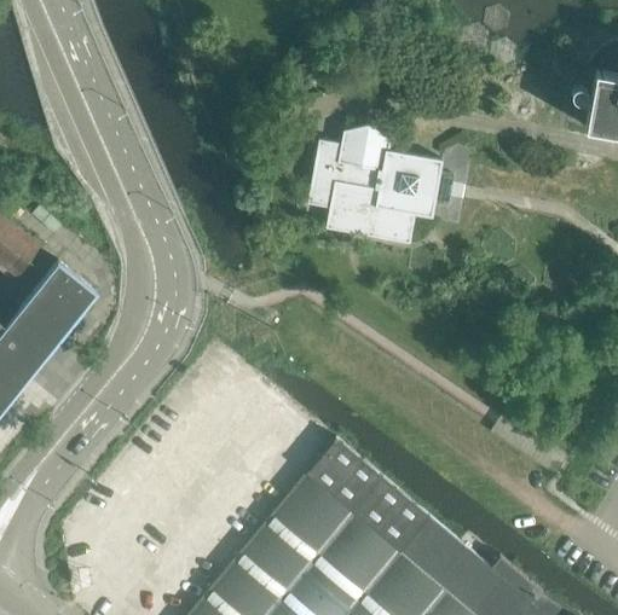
[(617,76),(596,73),(585,129),(617,134),(617,76)]
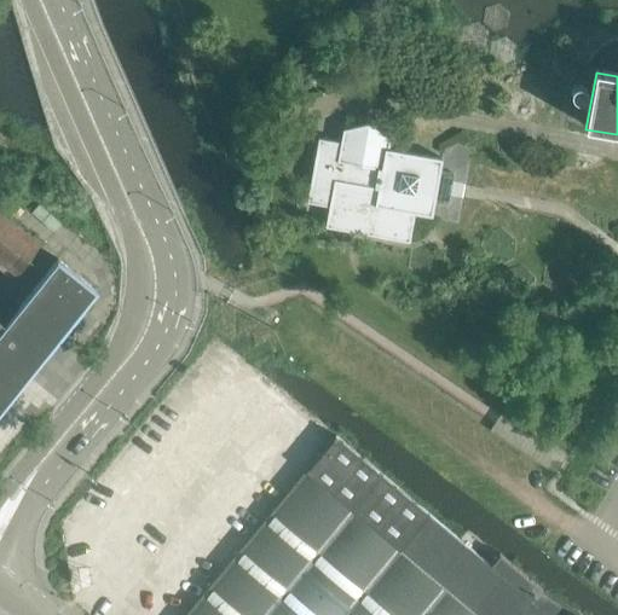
[(439,180),(440,177),(443,162),(390,152),(391,141),(371,127),(368,126),(344,132),(341,145),(319,141),(307,206),(330,209),(327,230),(410,245),(416,215),(432,219),(435,199),(450,202),(454,184),(439,180)]
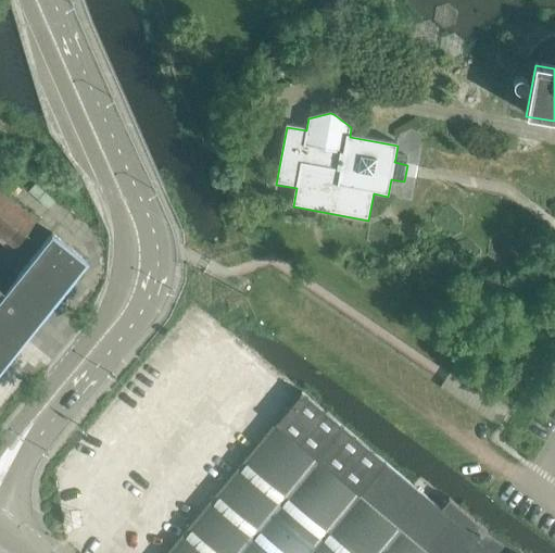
[(0,237),(16,250),(38,222),(0,193),(0,237)]
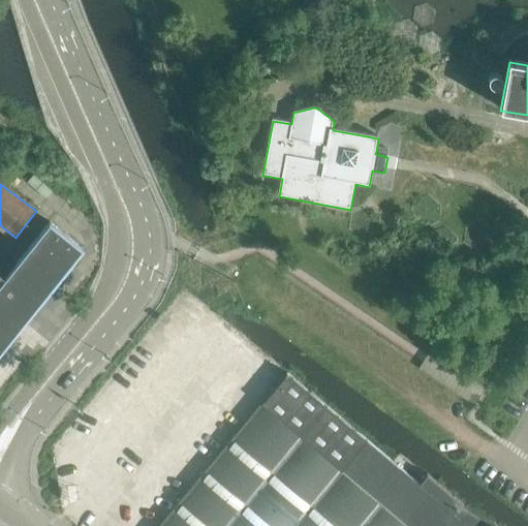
[(0,354),(84,251),(50,224),(4,280),(0,276),(0,354)]
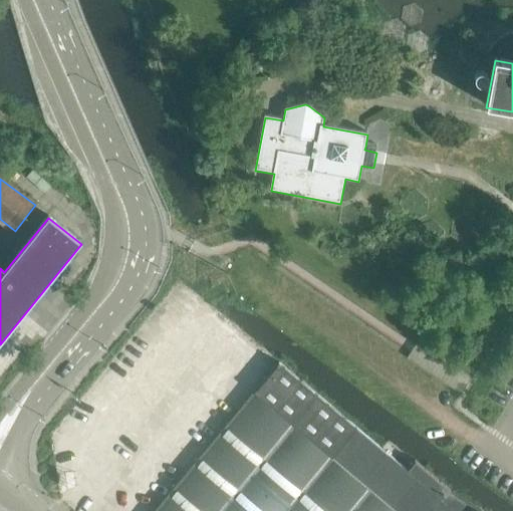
[(192,322),(74,463),(124,505),(243,365),(192,322)]
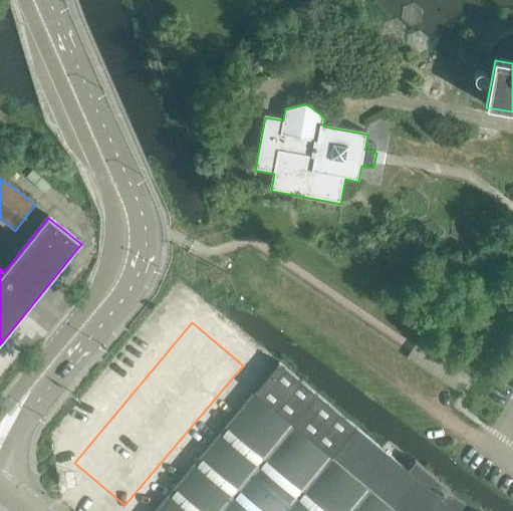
[(478,510),(454,495),(416,463),(408,472),(280,364),(158,510),(478,510)]
